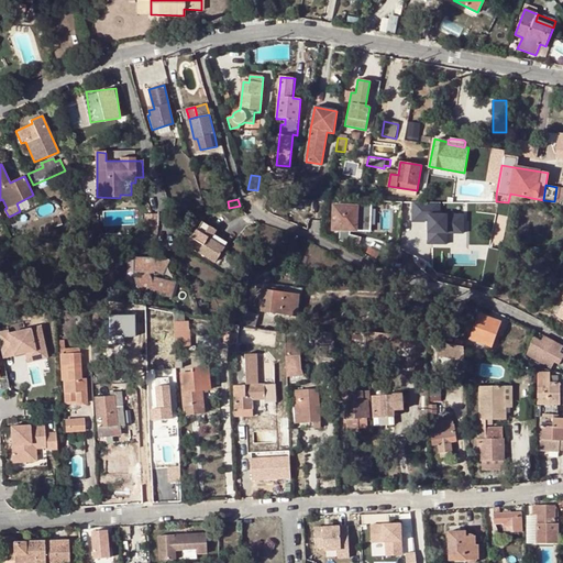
[(359,201),(359,207),(333,207),(332,231),(340,231),(339,243),(356,247),(360,238),(350,235),(346,235),(346,231),(350,231),(371,232),(372,201),(359,201)]
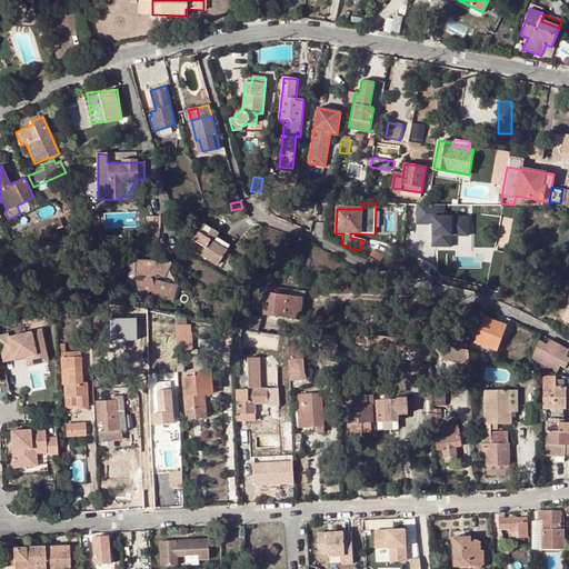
[(445,205),(417,205),(417,223),(432,223),(432,246),(451,246),(451,236),(468,236),(468,217),(445,217),(445,205)]
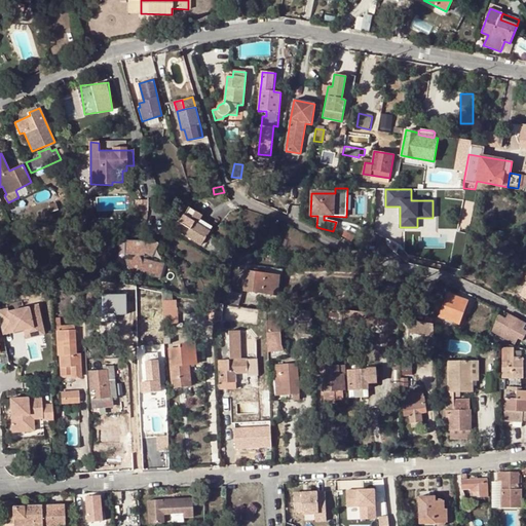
[(58,212),(54,204),(48,208),(51,214),(58,212)]
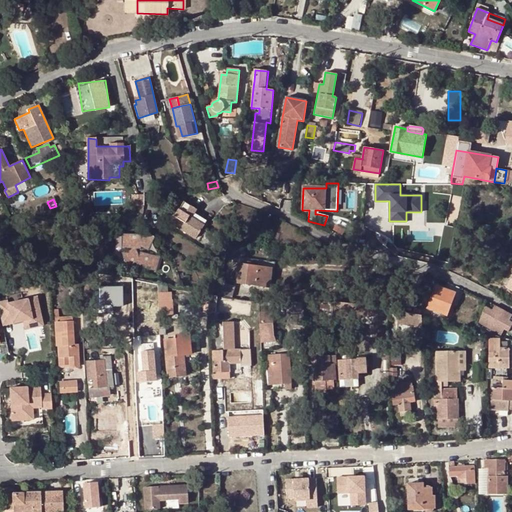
[(198,240),(206,227),(192,218),(195,214),(191,212),(193,208),(183,202),(178,210),(177,209),(172,216),(173,217),(170,223),(198,240)]
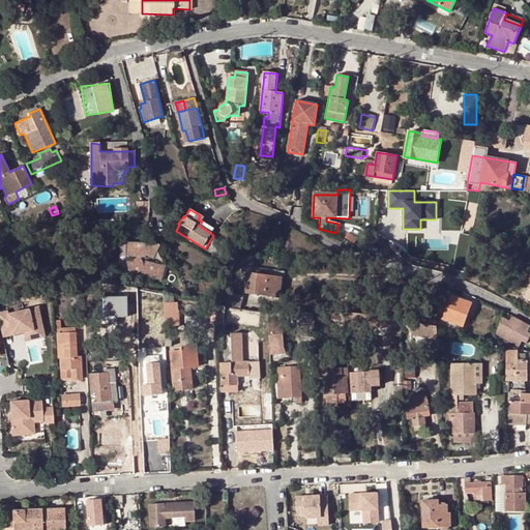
[(199,226),(213,235),(216,230),(202,222),(199,226)]
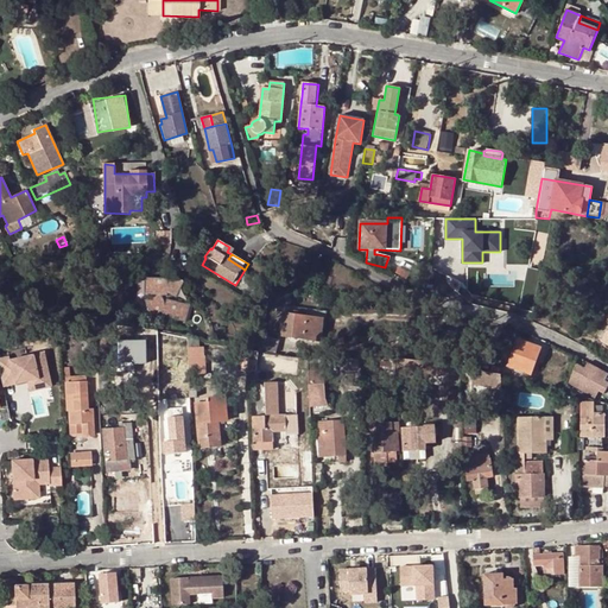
[(176,298),(183,282),(171,276),(168,285),(168,278),(145,278),(145,296),(154,296),(144,299),(151,316),(163,311),(162,316),(185,322),(190,305),(166,299),(165,304),(162,296),(168,296),(168,293),(176,298)]
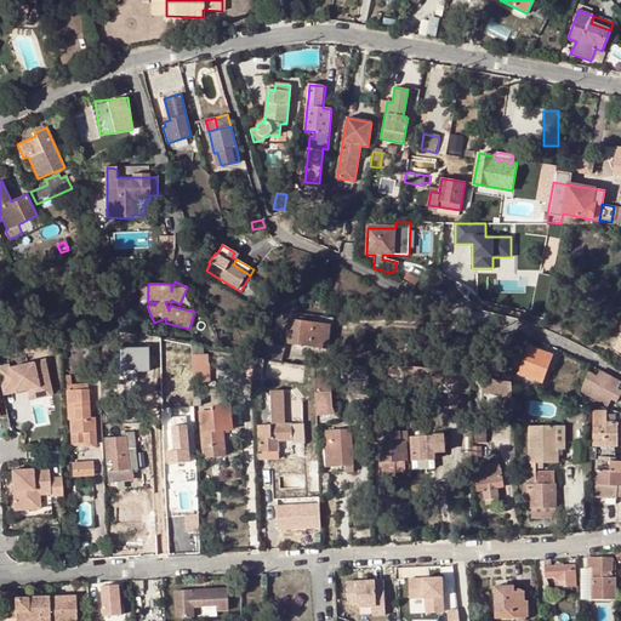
[(579,305),(585,291),(576,288),(569,301),(579,305)]
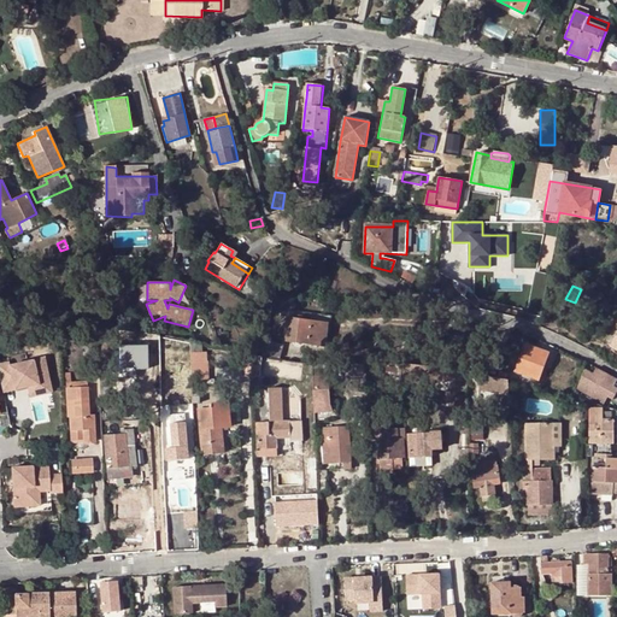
[(324,346),(328,316),(288,311),(285,341),(324,346)]
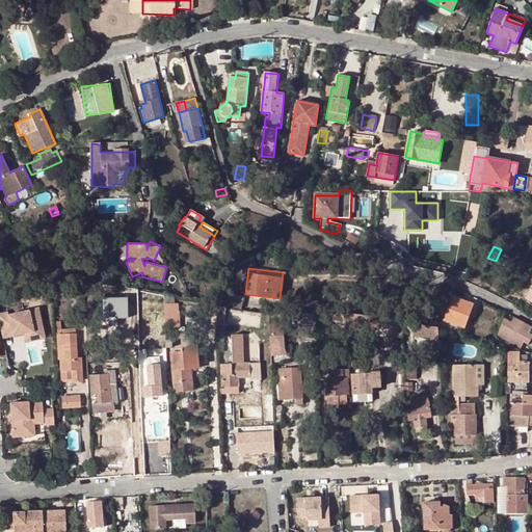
[(241,309),(244,298),(231,294),(228,306),(241,309)]
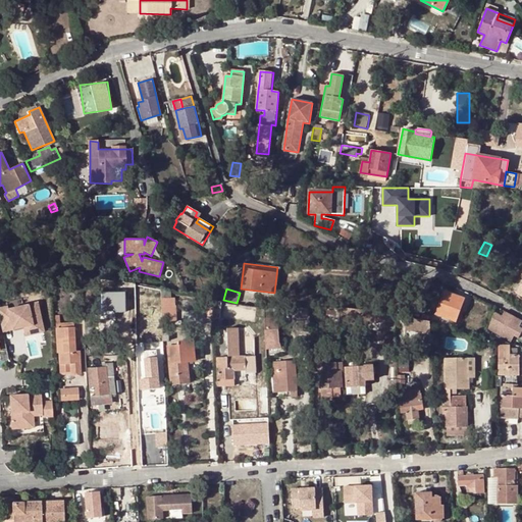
[(458,322),(465,299),(444,292),(436,315),(458,322)]
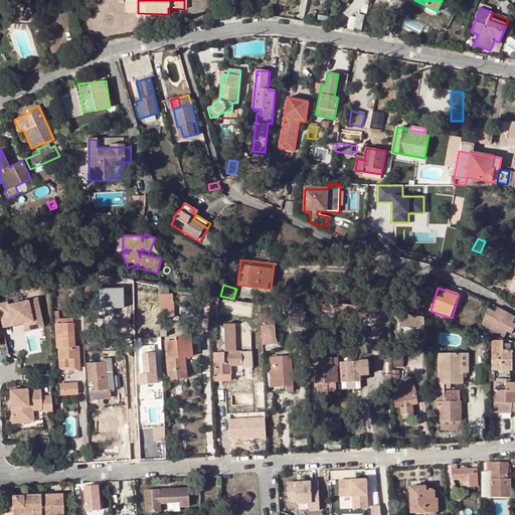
[(72,300),(81,299),(80,289),(71,289),(72,300)]
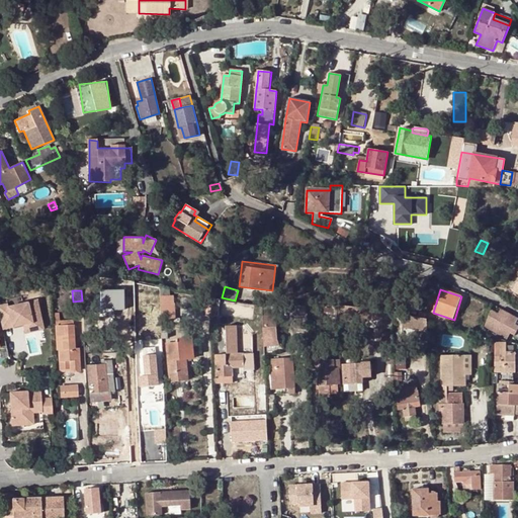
[(133,293),(122,294),(123,310),(134,310),(133,293)]
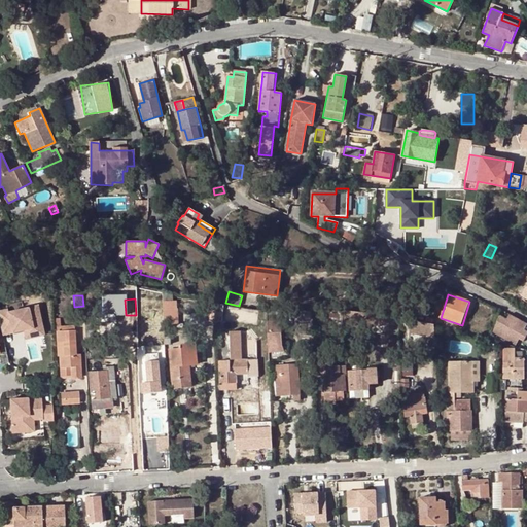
[(174,301),(162,302),(162,310),(175,309),(174,301)]
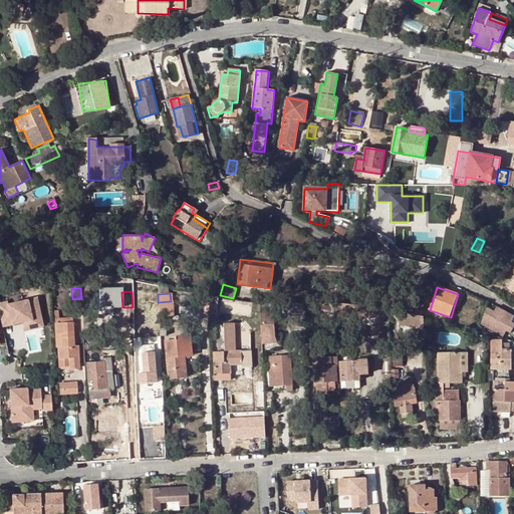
[(201,315),(209,314),(209,298),(207,297),(200,297),(201,315)]
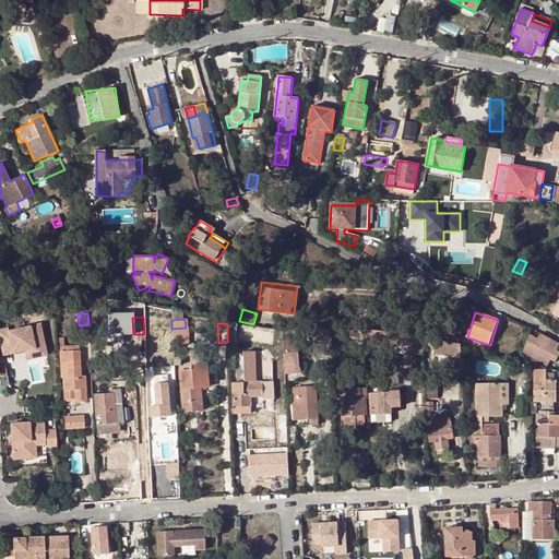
[(235,342),(236,325),(227,324),(227,342),(235,342)]
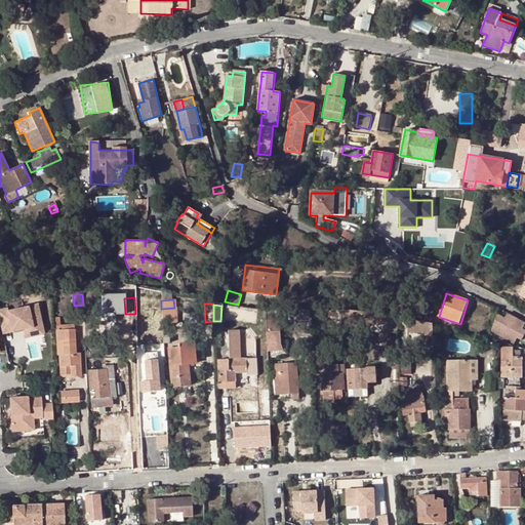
[(256,321),(258,310),(228,305),(226,317),(256,321)]
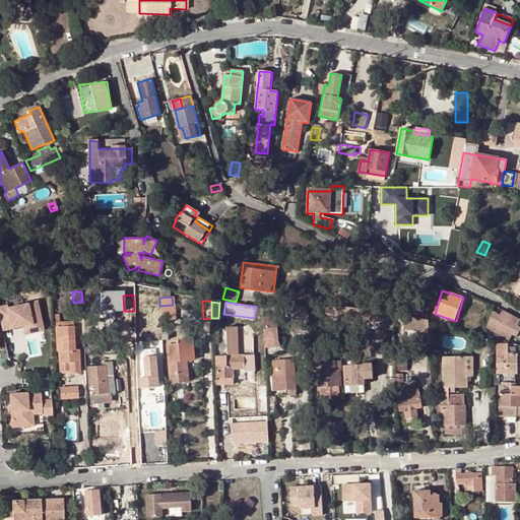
[(7,307),(0,308),(0,324),(1,327),(11,325),(12,329),(22,327),(41,323),(37,303),(7,310),(7,307)]
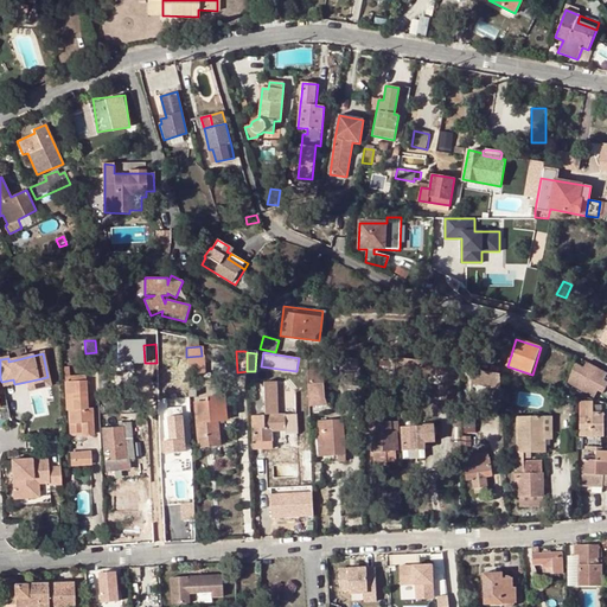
[(202,356),(186,357),(187,374),(203,372),(202,356)]
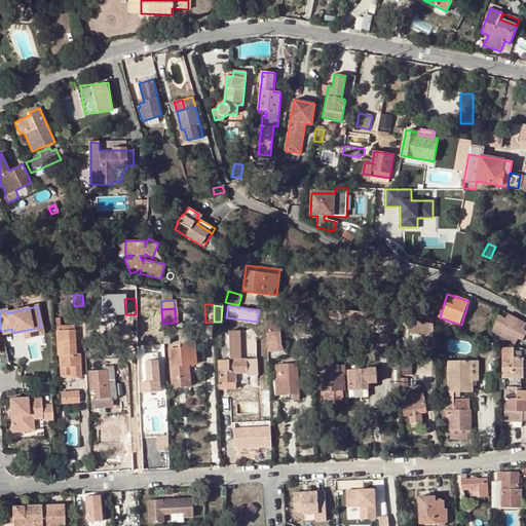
[(396,324),(397,316),(343,309),(343,310),(344,324),(344,325),(358,327),(359,324),(384,327),(385,323),(396,324)]
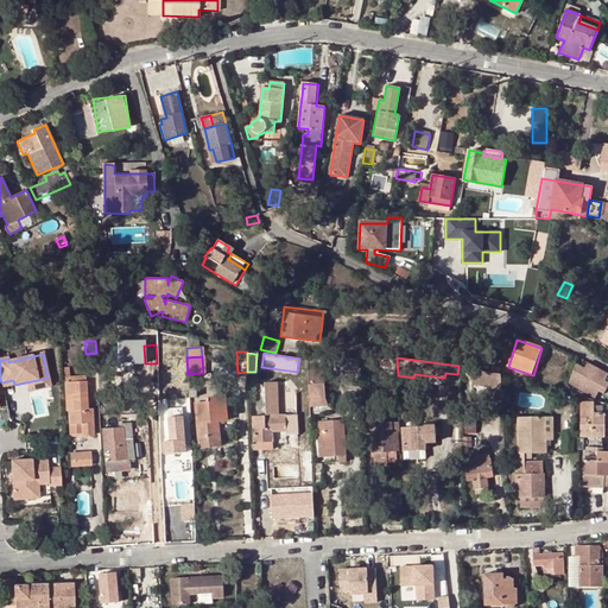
[(361,359),(346,359),(347,392),(362,391),(361,359)]
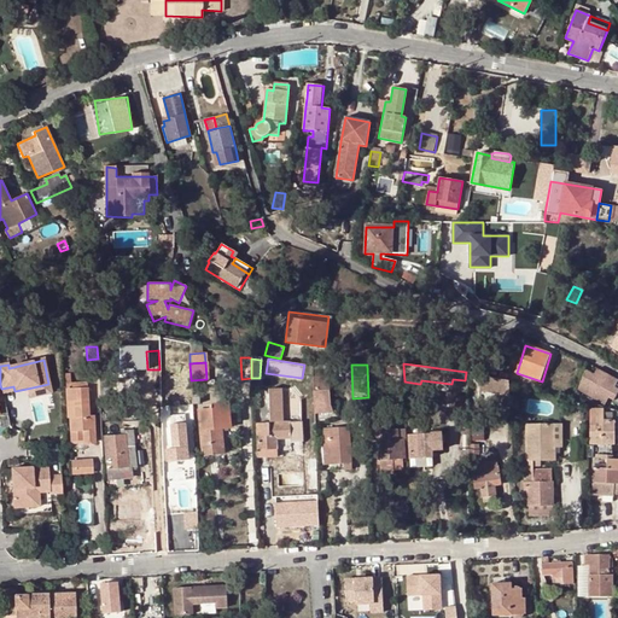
[(617,382),(617,380),(598,369),(590,384),(586,380),(583,385),(587,388),(584,394),(605,406),(608,400),(613,403),(617,395),(612,391),(617,382)]
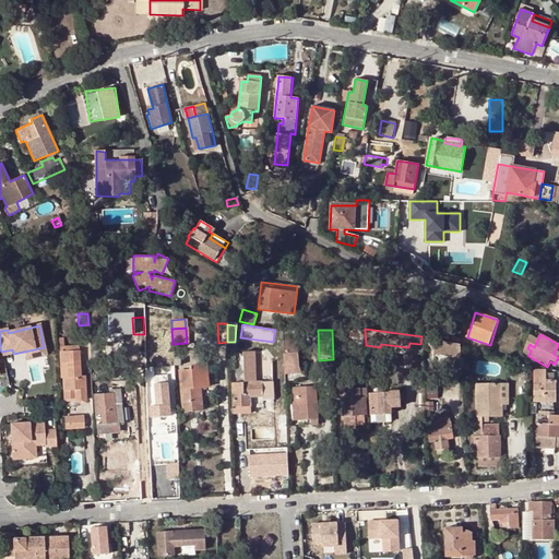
[(462,346),(459,345),(423,336),(424,344),(450,349),(450,360),(463,360),(462,346)]
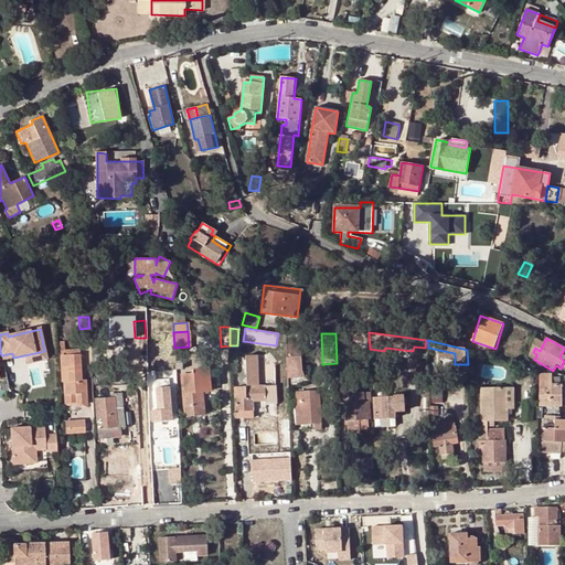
[(300,344),(287,345),(288,379),(304,379),(301,371),(300,344)]
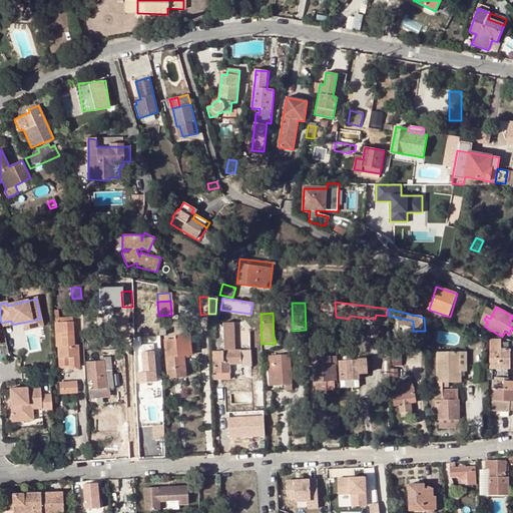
[(58,371),(79,369),(76,335),(73,335),(72,325),(60,325),(60,321),(60,314),(55,314),(58,371)]
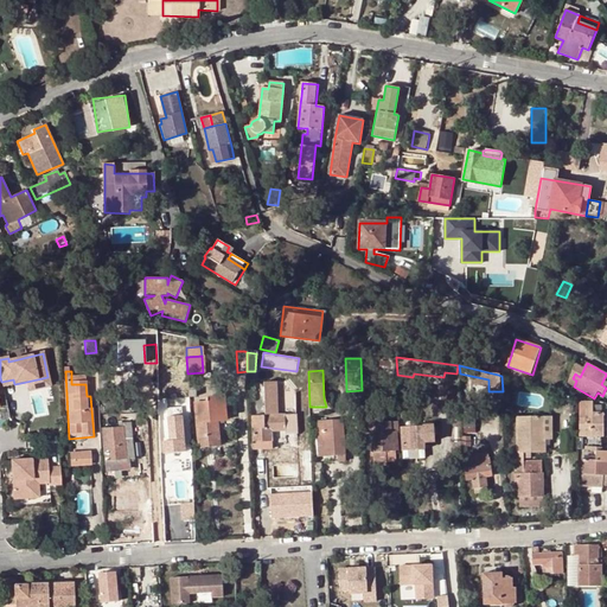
[(48,377),(26,382),(29,393),(50,388),(48,377)]
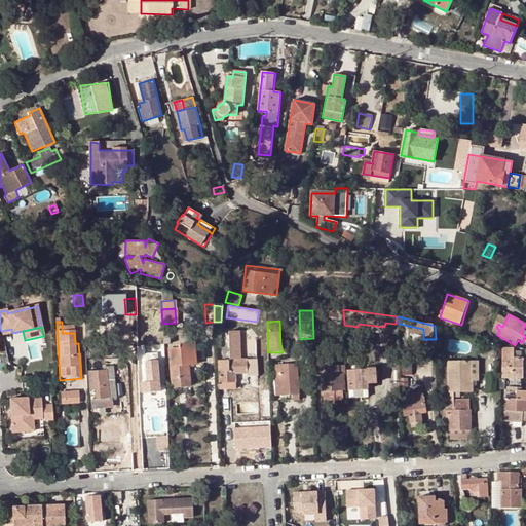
[(256,349),(255,329),(241,329),(242,350),(256,349)]
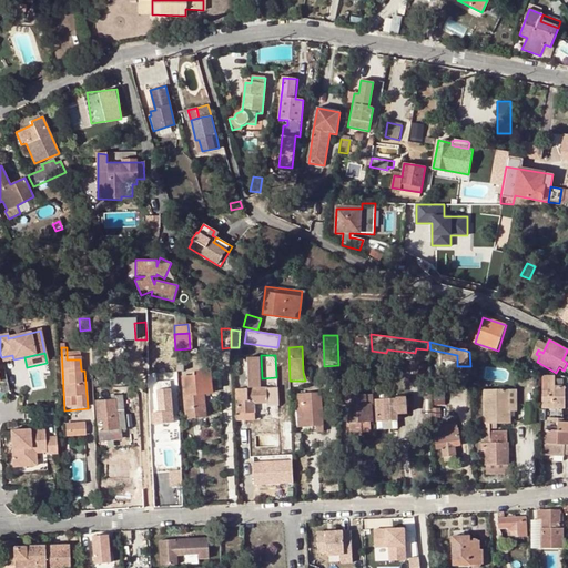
[(211,369),(192,371),(193,377),(202,376),(204,394),(214,394),(211,369)]
